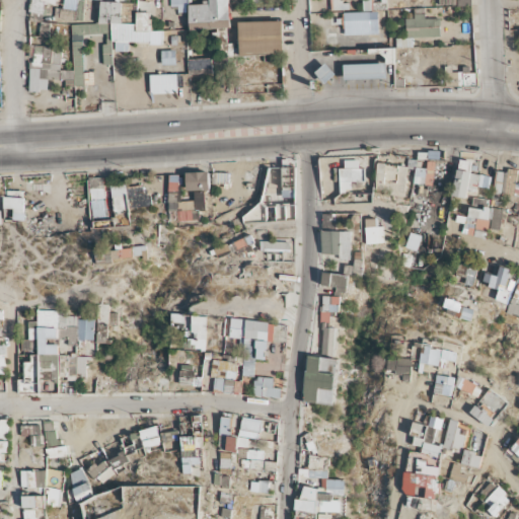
[(152,8),(137,8),(137,1),(136,0),(30,0),(29,101),(36,91),(44,91),(45,84),(54,70),(64,70),(53,63),(53,34),(62,21),(99,21),(99,20),(112,21),(112,41),(152,42),(152,8)]
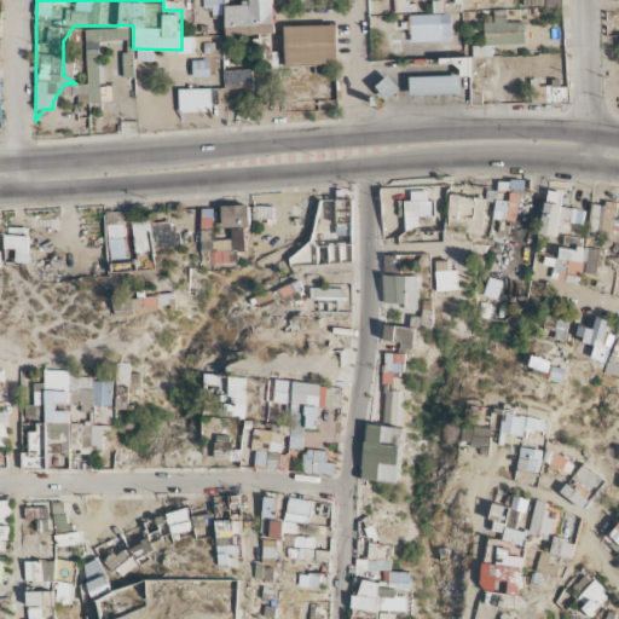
[(369,0),(370,27),(381,30),(377,42),(377,51),(392,51),(408,56),(474,53),(474,56),(492,55),(496,44),(522,42),(522,22),(507,17),(508,13),(507,0),(369,0)]
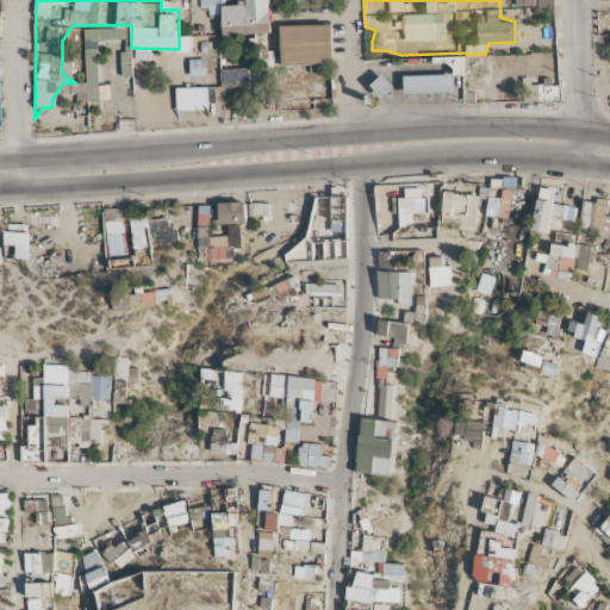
[(406,91),(456,91),(456,69),(406,69),(406,91)]
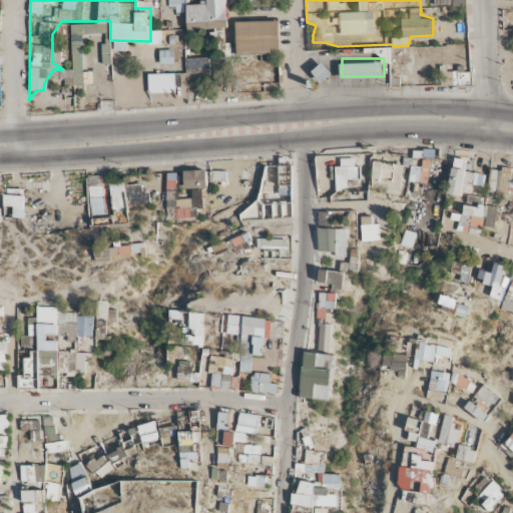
[(339,196),(365,196),(365,160),(339,160),(339,196)]
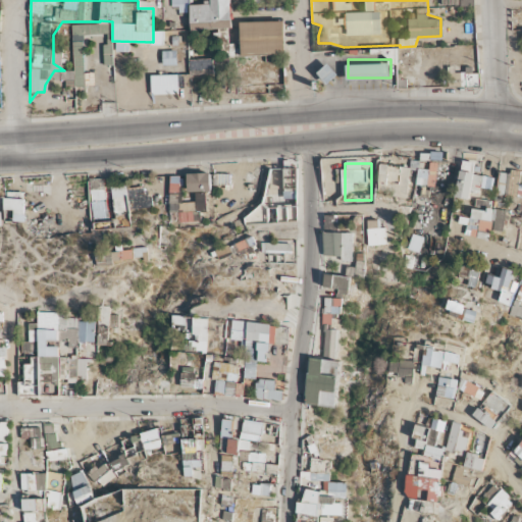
[(108,209),(104,192),(90,196),(94,213),(108,209)]
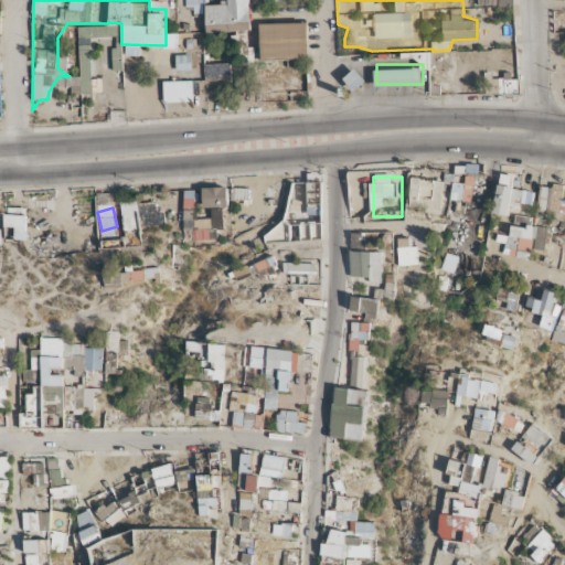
[(529,214),(502,223),(511,255),(539,246),(529,214)]
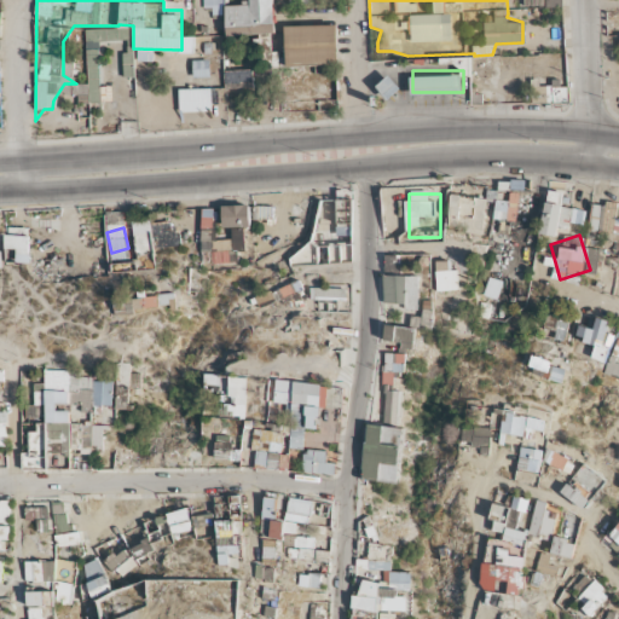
[(463,287),(462,265),(439,266),(440,288),(463,287)]
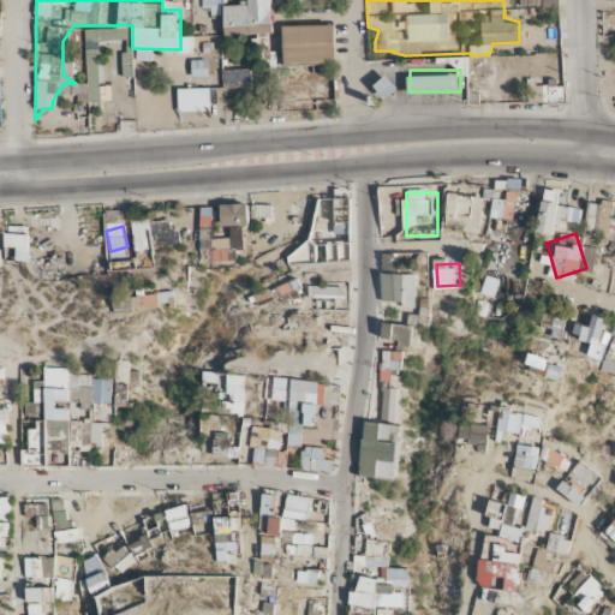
[(201,465),(248,466),(248,446),(281,447),(281,406),(293,406),(292,441),(305,441),(304,466),(330,466),(330,446),(314,445),(315,434),(335,434),(336,390),(323,390),(323,383),(292,383),(292,372),(202,371),(201,465)]
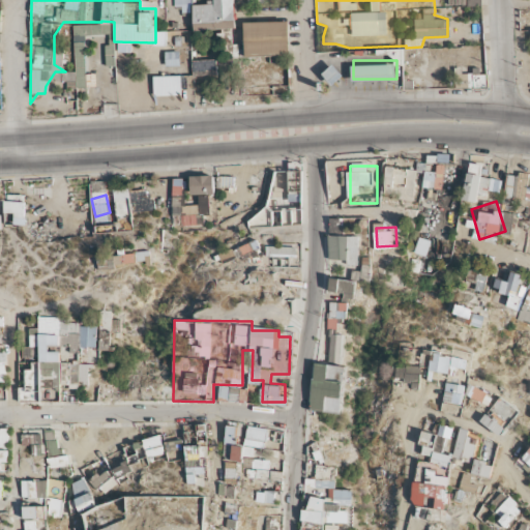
[(410,376),(447,378),(449,353),(411,350),(410,376)]
